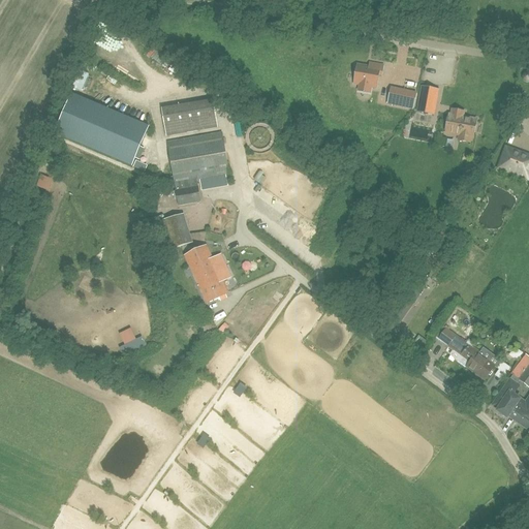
[(439,74),(441,65),(422,62),(419,75),(429,78),(430,73),(439,74)]
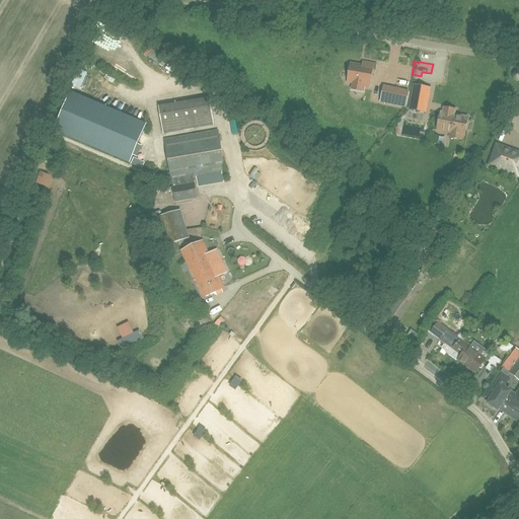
[(351,63),(348,83),(352,84),(351,89),(363,91),(364,86),(369,87),(370,80),(371,74),(374,74),(376,64),(363,62),(362,65),(351,63)]
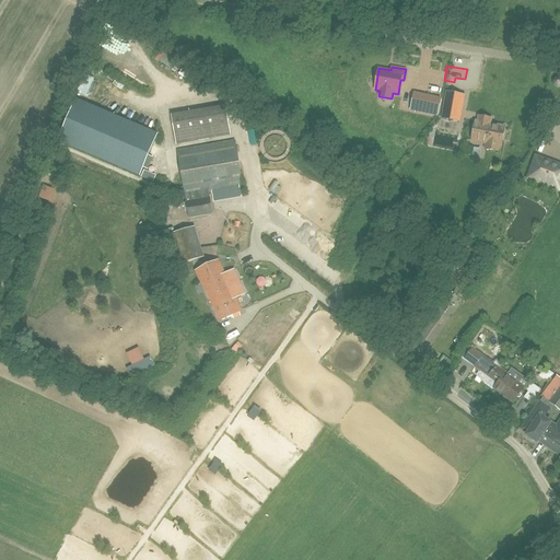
[(459,121),(462,108),(463,101),(464,95),(462,94),(446,92),(442,119),(453,120),(459,121)]
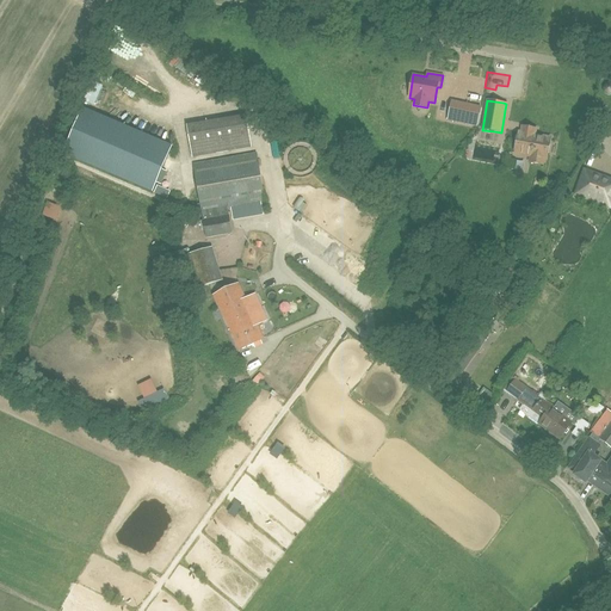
[(450,110),(448,119),(455,122),(476,127),(481,107),(458,103),(458,105),(451,104),(450,110)]
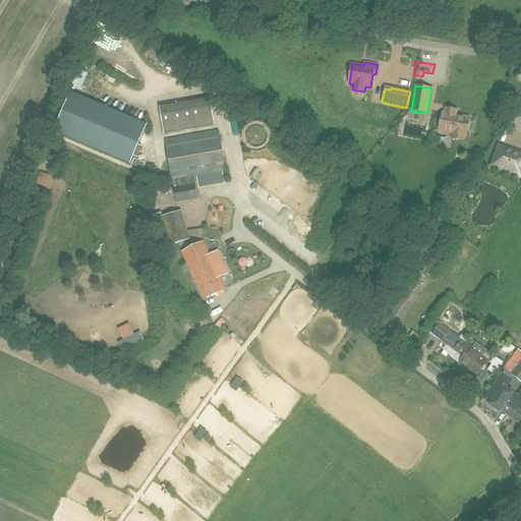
[(147,125),(71,93),(54,131),(130,164),(147,125)]
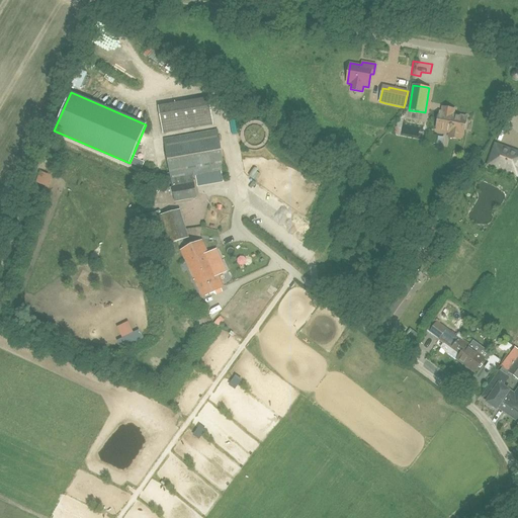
[(163,133),(213,124),(209,97),(159,106),(163,133)]
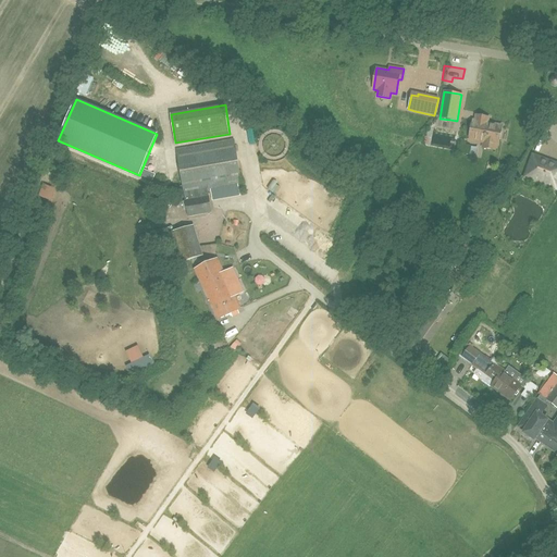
[(498,146),(502,126),(487,123),(487,119),(477,116),(475,122),(472,121),(469,140),(484,143),(483,148),(495,150),(496,145),(498,146)]
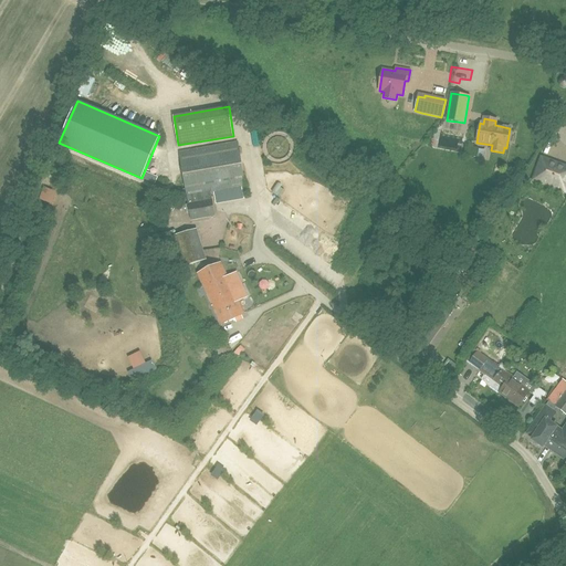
[(210,192),(245,187),(238,142),(179,152),(190,219),(215,215),(210,192)]
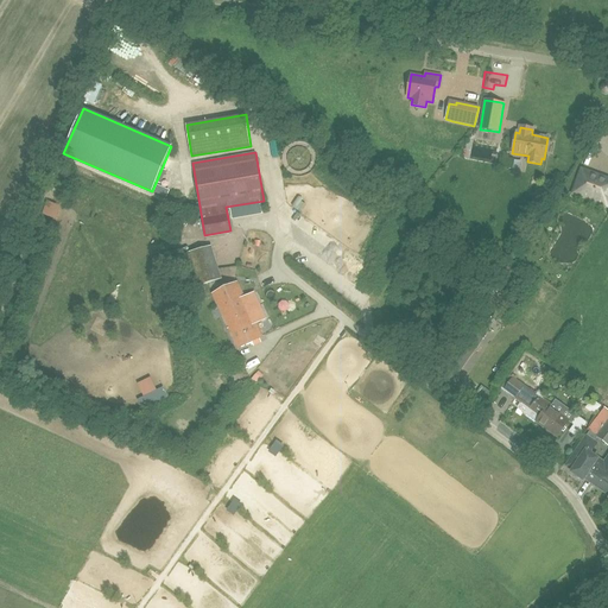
[(494,172),(500,166),(494,159),(487,166),(494,172)]
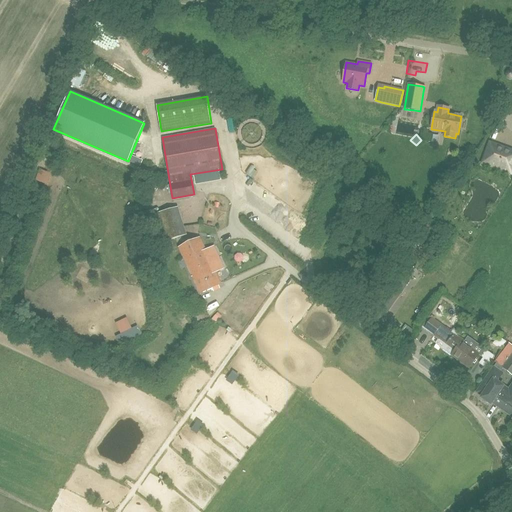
[(487,148),(482,163),(511,174),(511,172),(511,151),(509,150),(503,148),(502,147),(496,145),(490,143),(489,143),(487,148)]
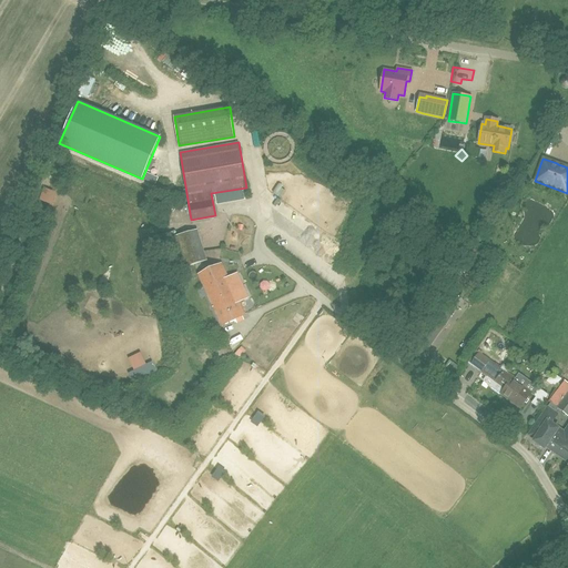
[(217,193),(217,203),(245,201),(245,192),(217,193)]
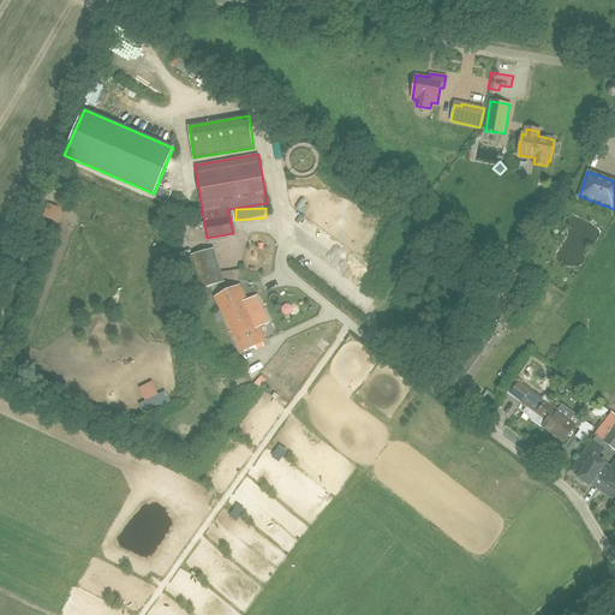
[(59,246),(55,258),(63,261),(66,249),(59,246)]
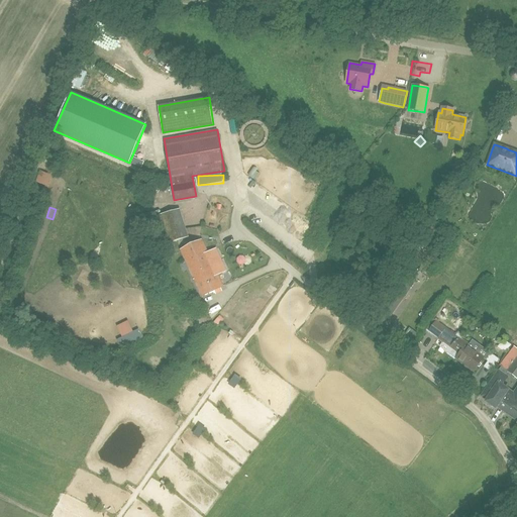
[(202,297),(223,287),(201,240),(181,250),(202,297)]
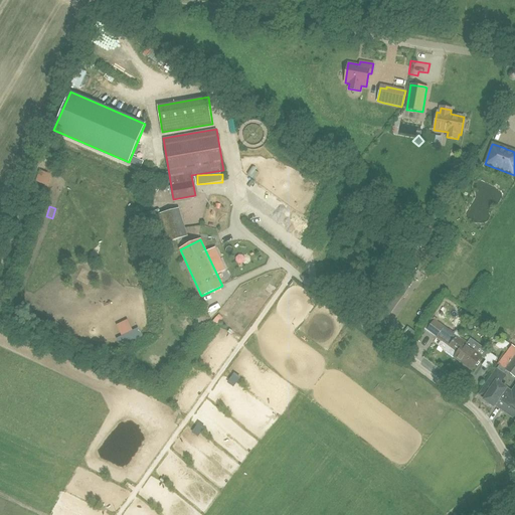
[(217,268),(225,264),(219,251),(211,255),(217,268)]
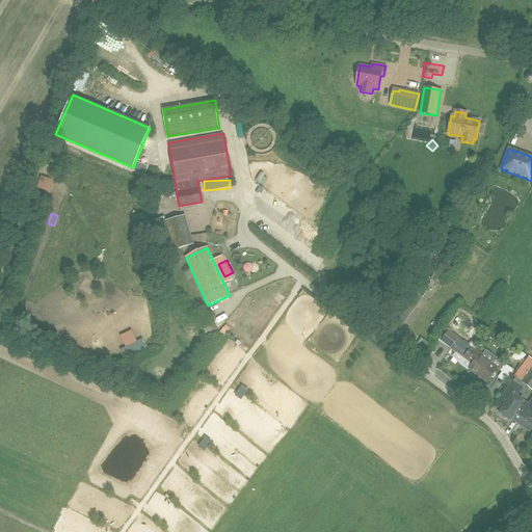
[(428,285),(433,280),(425,272),(420,277),(428,285)]
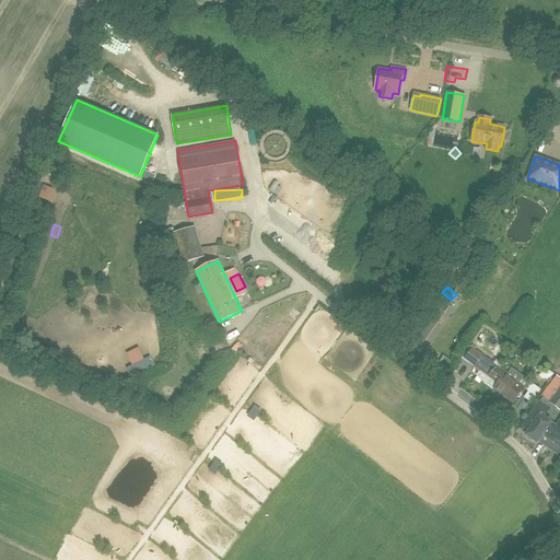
[(398,339),(405,329),(396,323),(389,333),(398,339)]
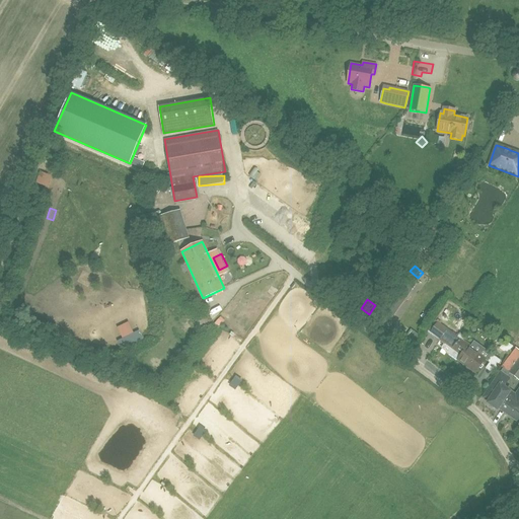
[(187,317),(181,329),(198,336),(203,323),(187,317)]
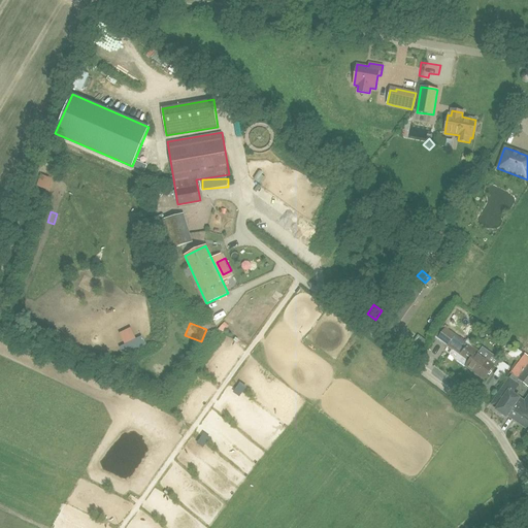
[(446,328),(437,338),(452,350),(460,338),(446,328)]
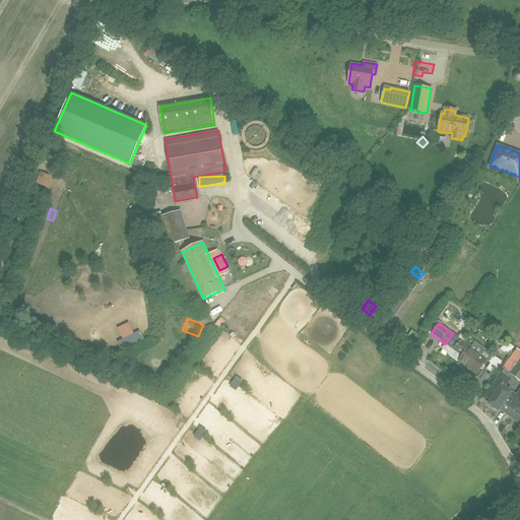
[(413,343),(419,335),(414,332),(408,340),(413,343)]
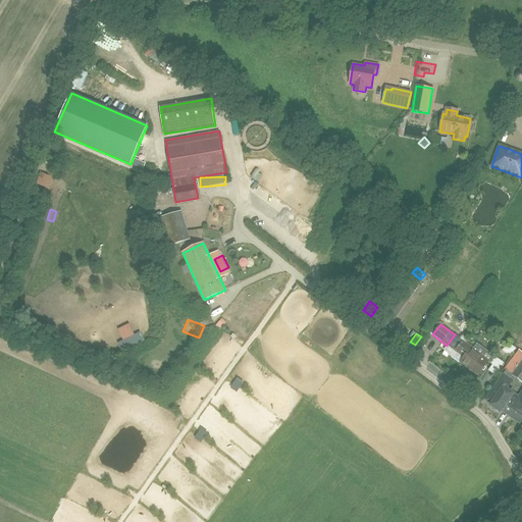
[(462,340),(455,334),(447,346),(464,358),(460,362),(478,375),(487,362),(490,364),(494,357),(477,344),(473,348),(462,340)]
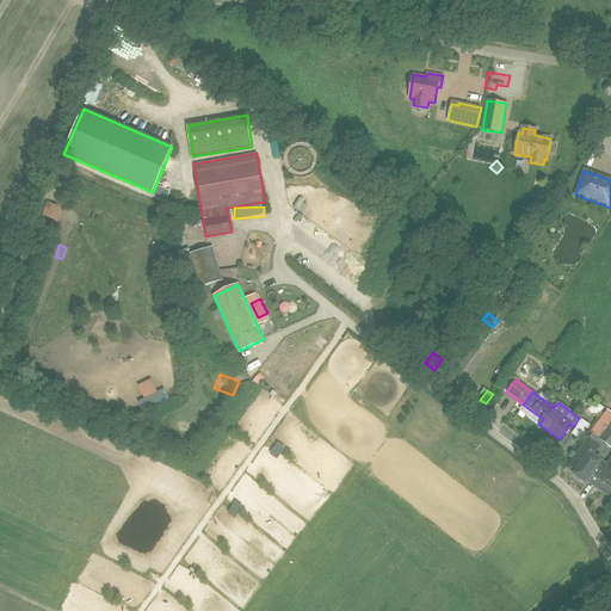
[(596,403),(591,413),(600,418),(605,408),(596,403)]
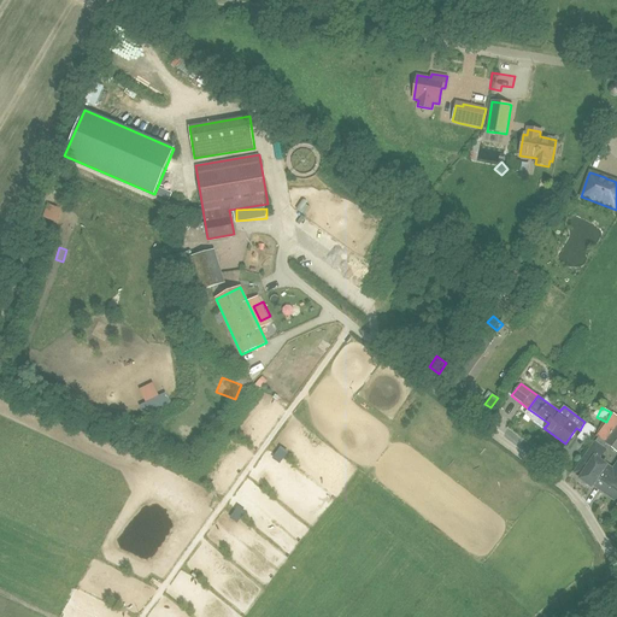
[(589,486),(592,487),(601,472),(610,479),(601,492),(616,501),(616,460),(612,468),(600,459),(607,450),(604,447),(606,445),(616,453),(616,417),(613,415),(597,436),(598,438),(574,474),(575,474),(577,470),(583,474),(580,480),(582,481),(582,482),(583,485),(586,486),(587,486),(589,486)]
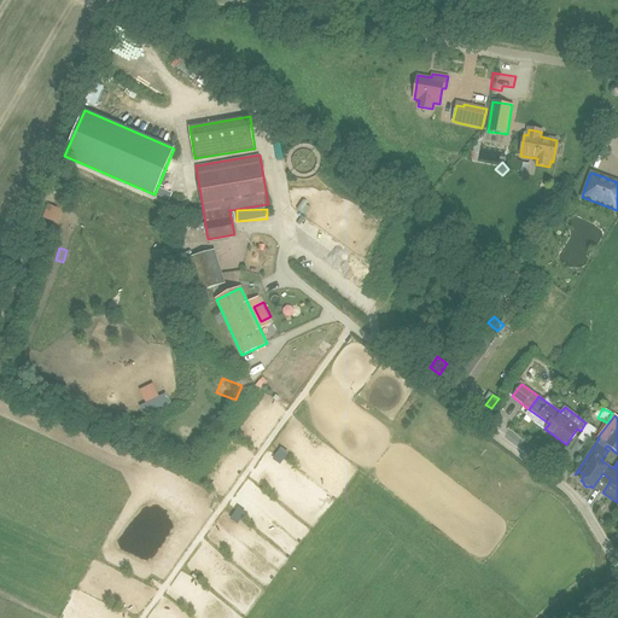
[(187,427),(178,435),(182,441),(192,433),(187,427)]
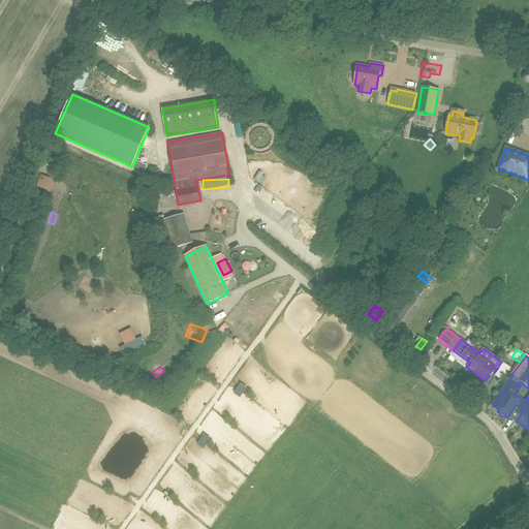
[(165,369),(157,379),(165,386),(173,375),(165,369)]
